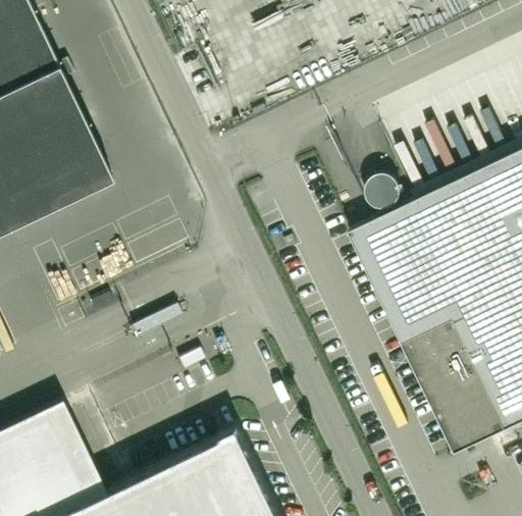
[(0,0),(0,229),(110,177),(24,0),(0,0)]
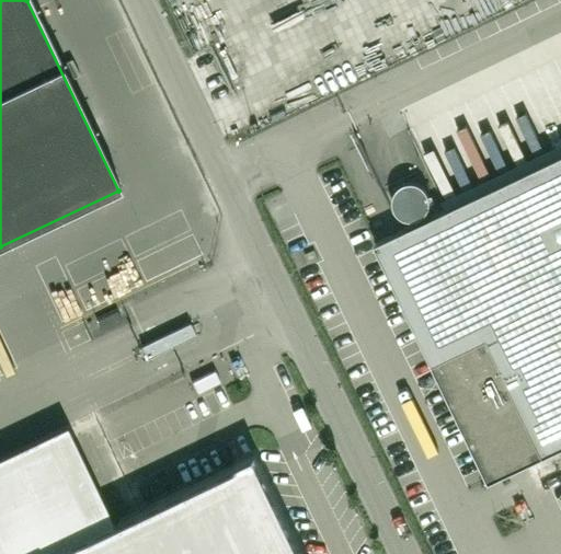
[(374,250),(446,400),(489,488),(505,481),(515,476),(560,453),(560,159),(400,237),(374,250)]
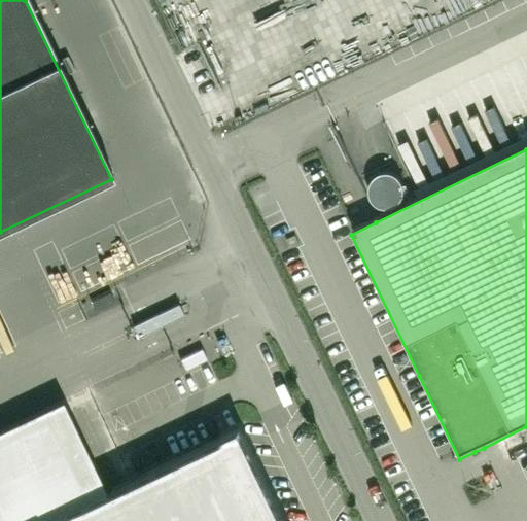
[(390,177),(384,177),(377,179),(373,183),(370,190),(370,198),(373,205),(377,209),(382,211),(390,211),(395,209),(400,204),(403,199),(403,190),(401,185),(395,180),(390,177)]
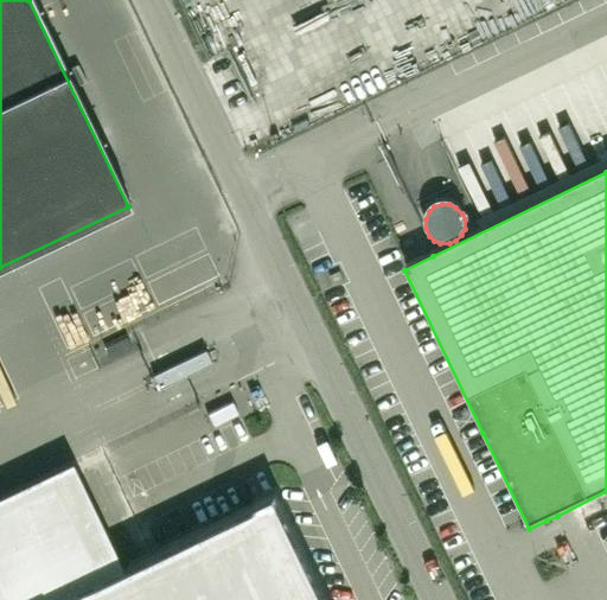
[(384,266),(365,273),(370,287),(390,279),(384,266)]
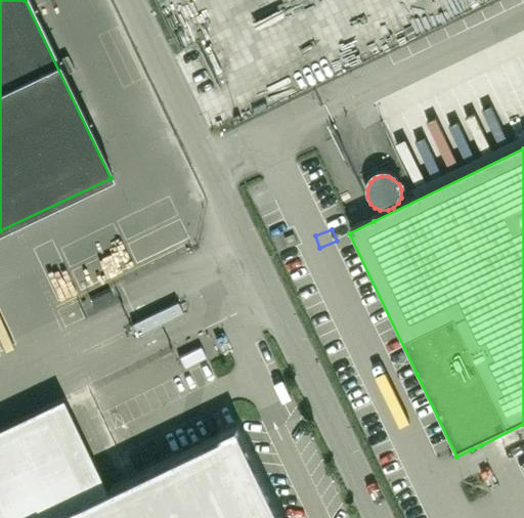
[(114,306),(108,296),(90,305),(95,314),(114,306)]
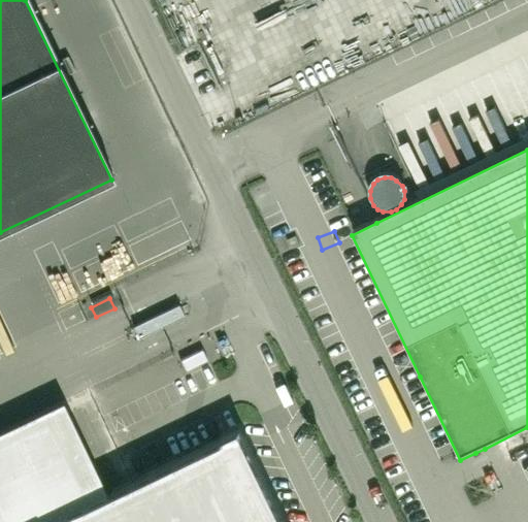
[(468,497),(472,509),(491,501),(487,490),(468,497)]
